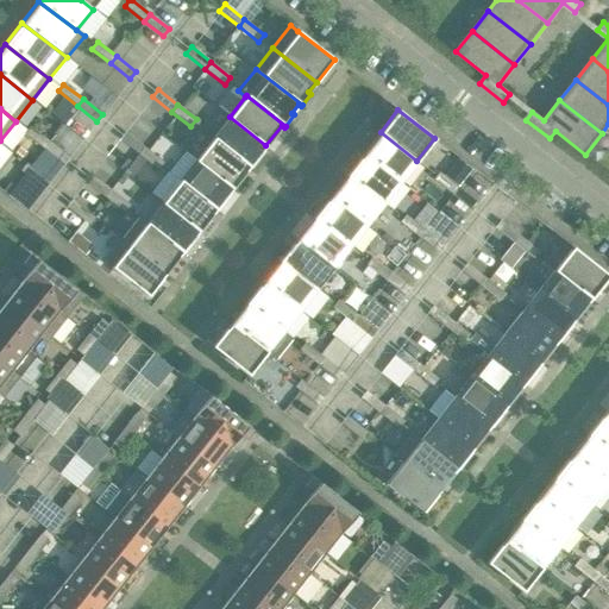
[(265,145),(230,117),(213,138),(249,167),(265,145)]
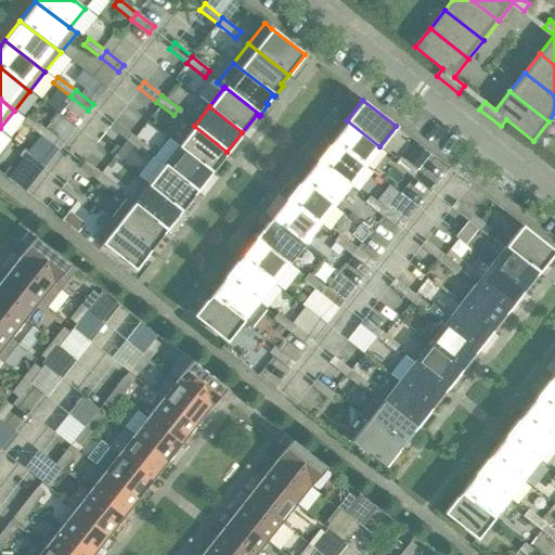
[(44,129),(27,115),(22,121),(39,136),(44,129)]
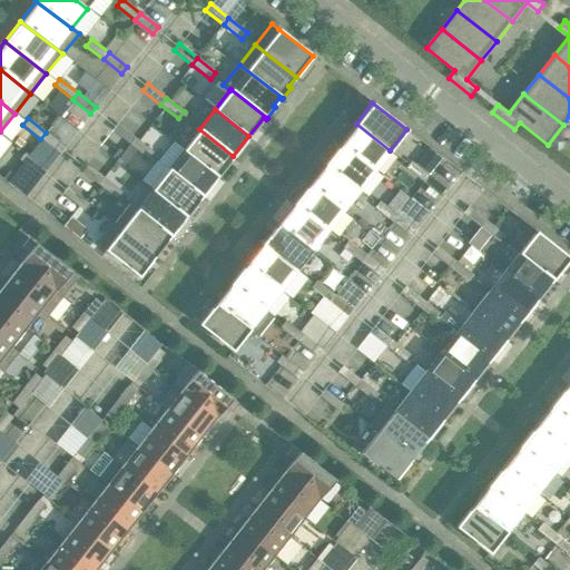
[(135,138),(117,124),(111,130),(129,144),(135,138)]
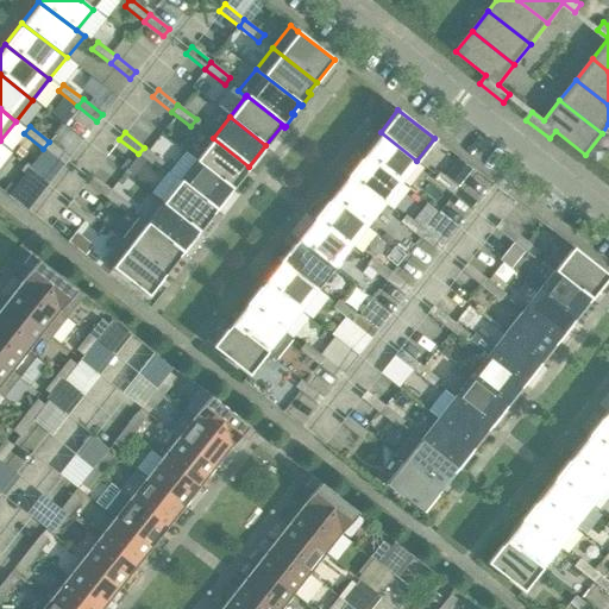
[(416,161),(381,132),(363,154),(400,182),(416,161)]
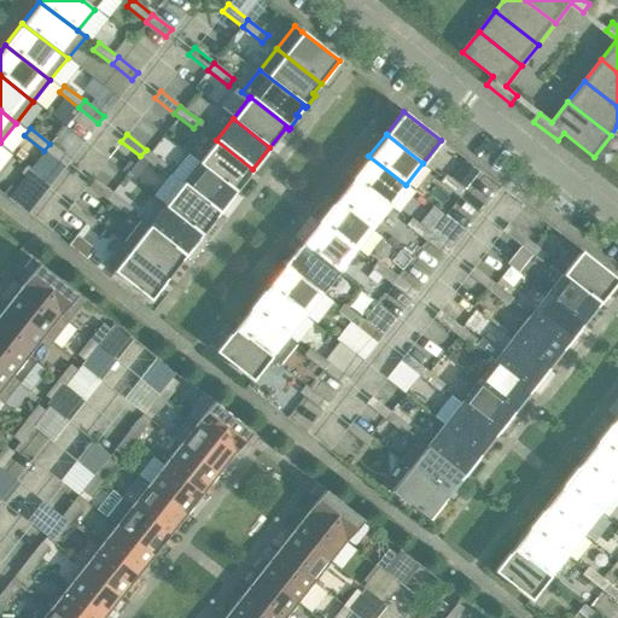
[(252,169),(216,140),(199,162),(235,191),(252,169)]
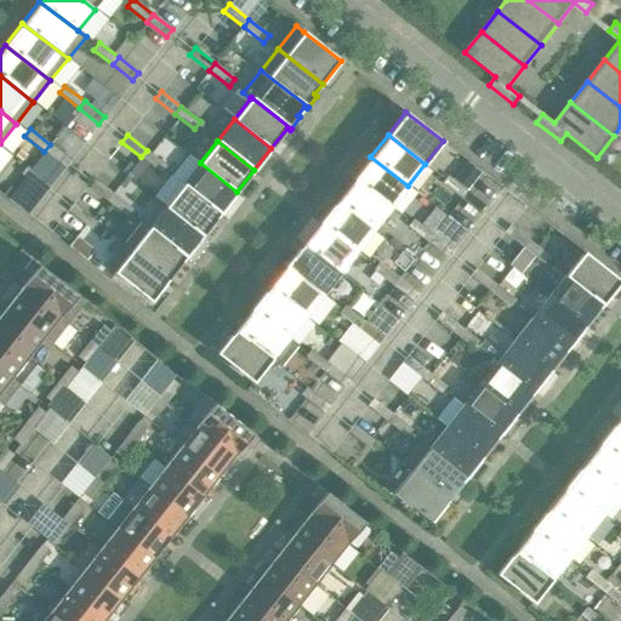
[(70,159),(50,144),(44,152),(64,167),(70,159)]
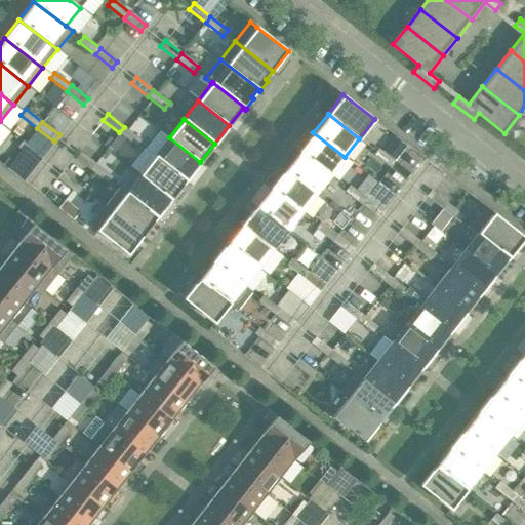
[(140,139),(124,127),(119,132),(135,146),(140,139)]
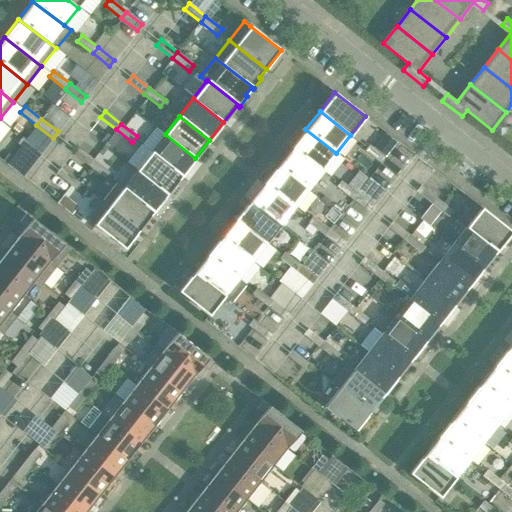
[(336,153),(305,129),(291,147),(322,171),(336,153)]
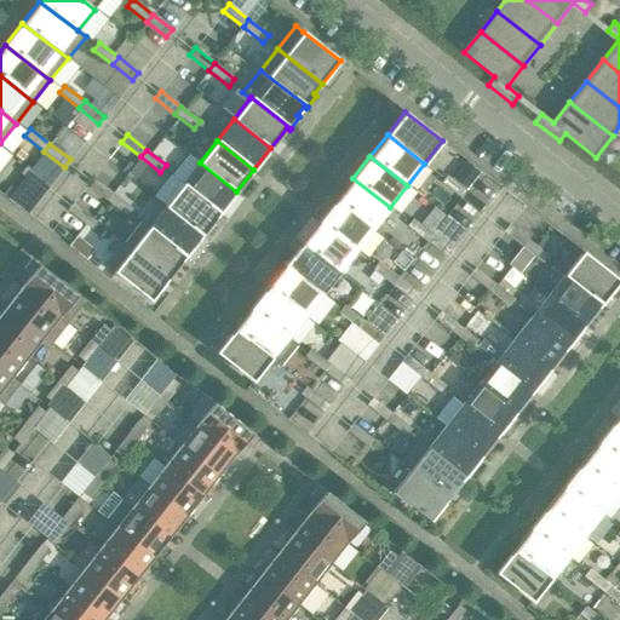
[(236,191),(200,162),(183,184),(219,213),(236,191)]
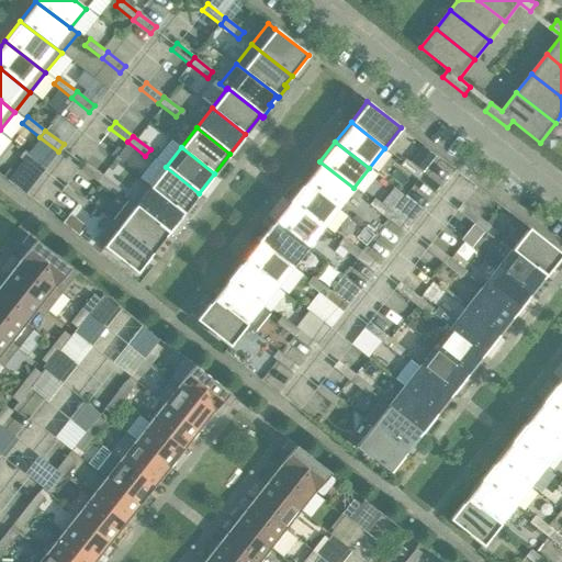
[(45,168),(27,154),(23,150),(19,157),(40,173),(45,168)]
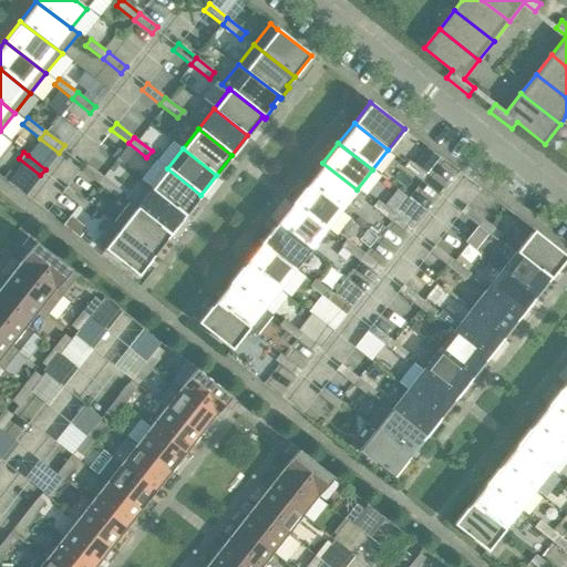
[(426,174),(408,161),(403,167),(421,181),(426,174)]
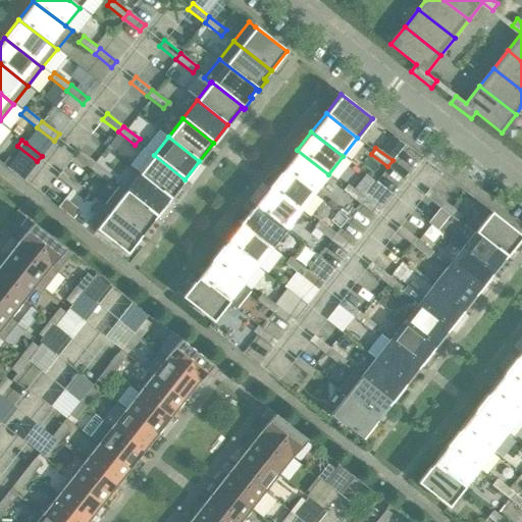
[(95,162),(79,149),(73,156),(90,168),(95,162)]
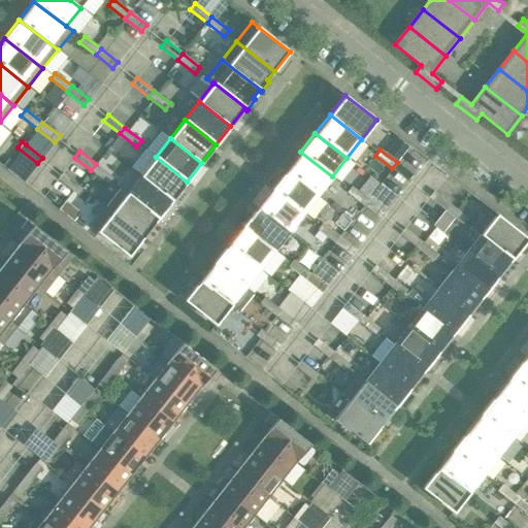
[(332,176),(300,152),(286,170),(318,195),(332,176)]
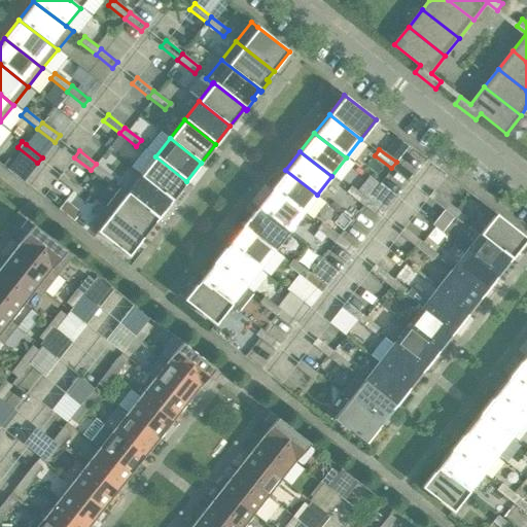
[(186,181),(155,156),(140,175),(174,202),(182,191),(180,189),(186,181)]
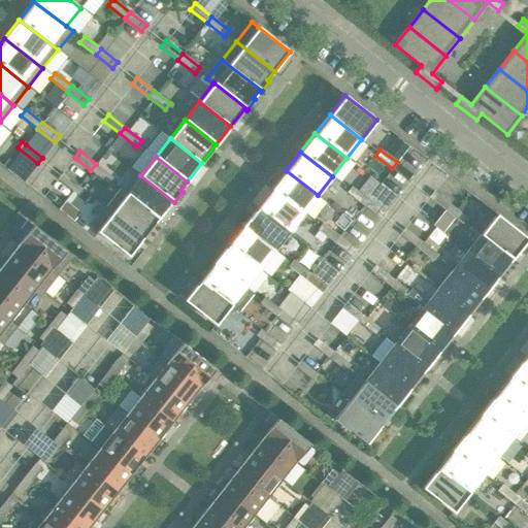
[(414,175),(397,162),(392,168),(408,182),(414,175)]
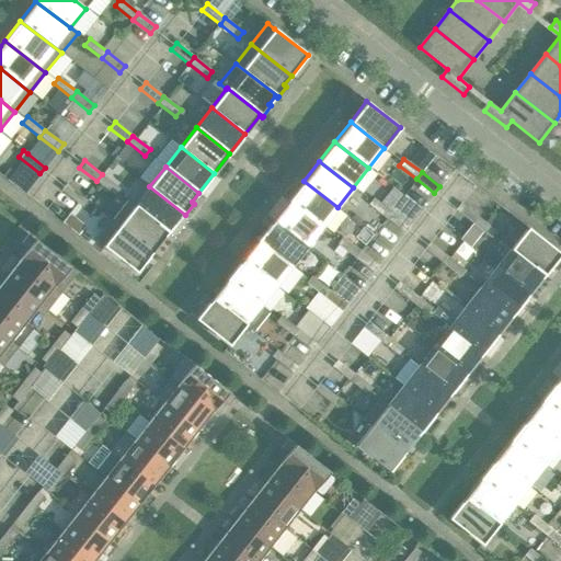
[(119,189),(102,174),(96,181),(114,195),(119,189)]
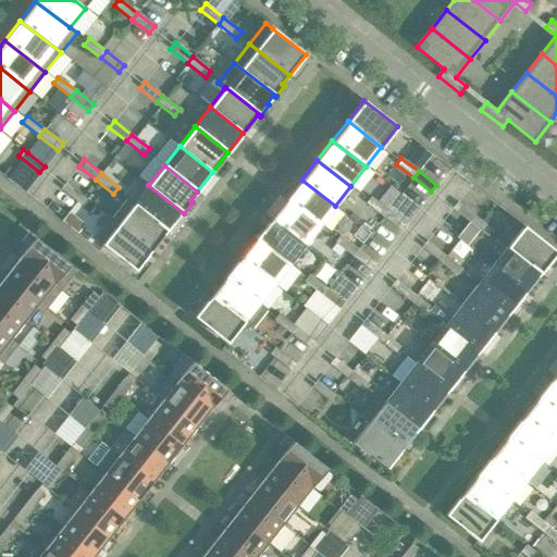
[(335,206),(301,180),(286,199),(320,225),(335,206)]
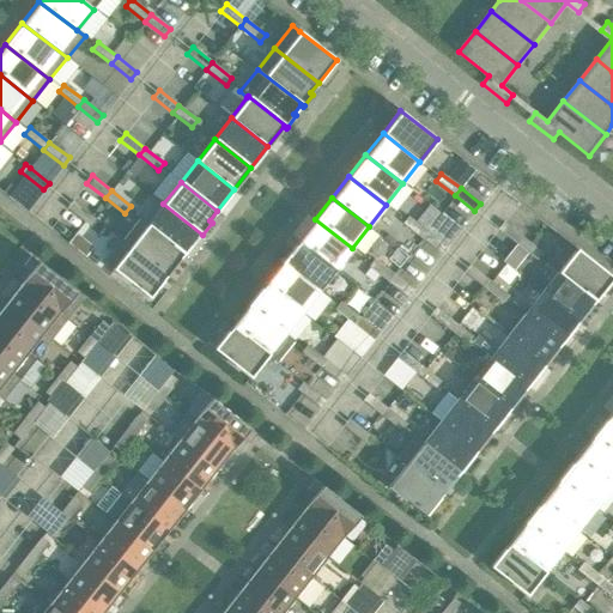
[(95,219),(72,201),(66,207),(90,226),(95,219)]
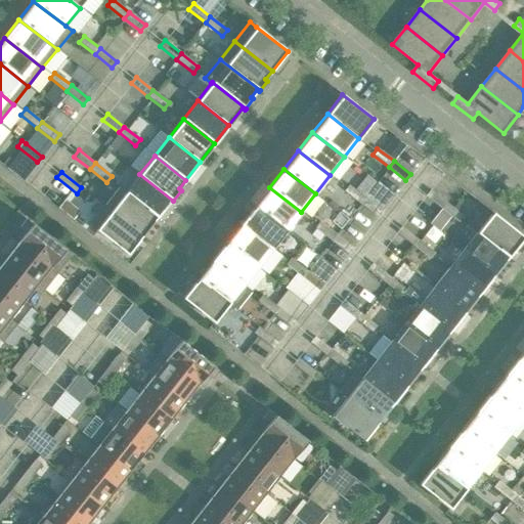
[(139,174),(126,191),(125,192),(157,217),(170,200),(172,202),(173,201),(139,174)]
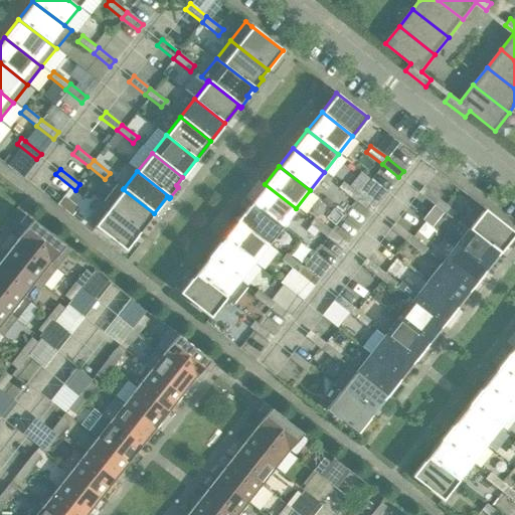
[(358,194),(342,181),(338,187),(354,200),(358,194)]
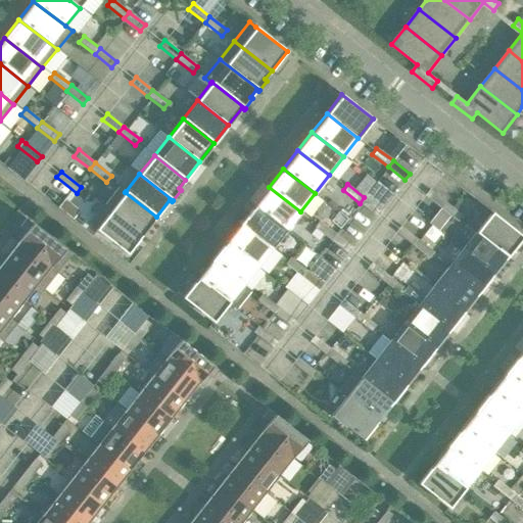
[(156,217),(125,192),(126,191),(120,186),(104,205),(142,235),(156,217)]
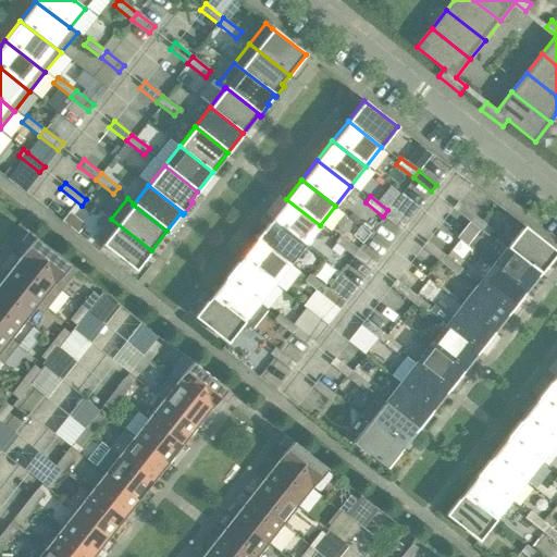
[(320,225),(286,199),(271,219),(304,245),(320,225)]
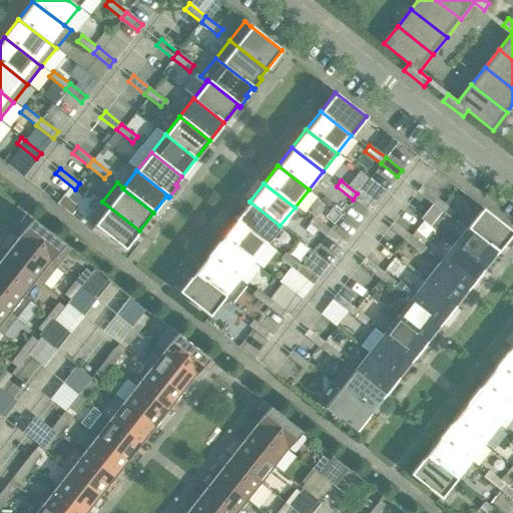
[(437,198),(421,185),(416,191),(432,204),(437,198)]
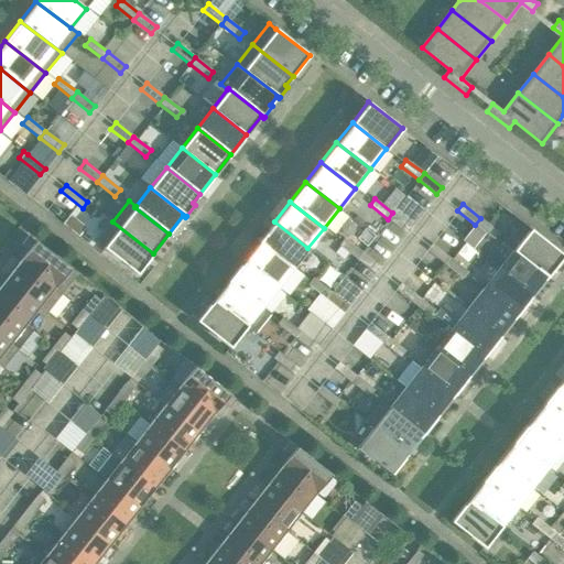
[(411,227),(392,213),(388,219),(405,234),(411,227)]
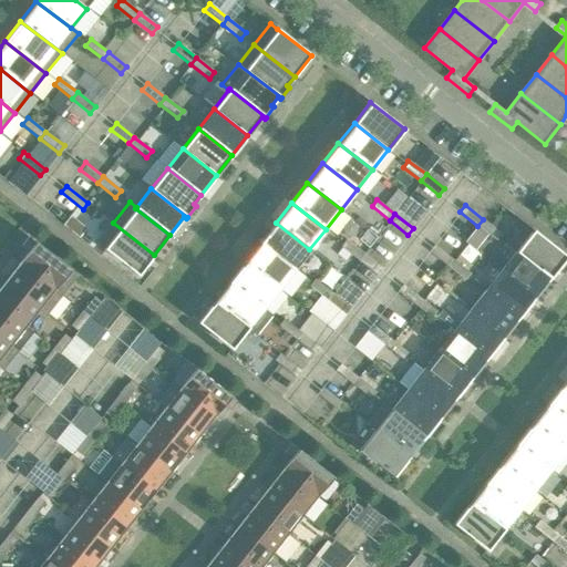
[(501,234),(483,219),(477,226),(495,240),(501,234)]
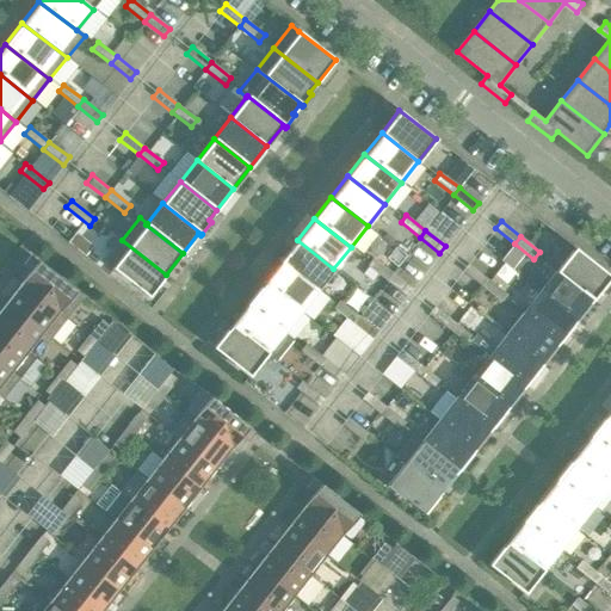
[(166,275),(122,240),(104,261),(148,297),(166,275)]
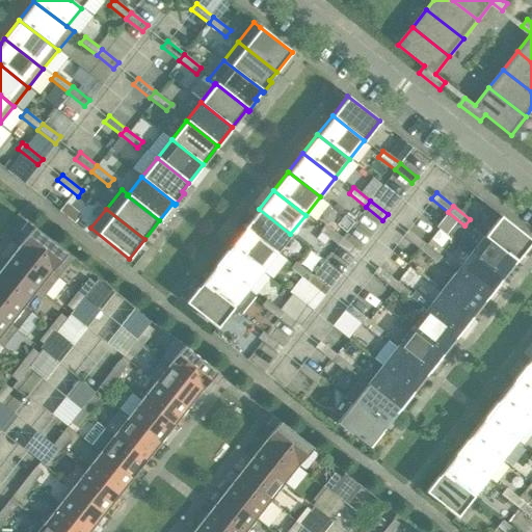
[(290,234),(259,209),(244,227),(275,253),(290,234)]
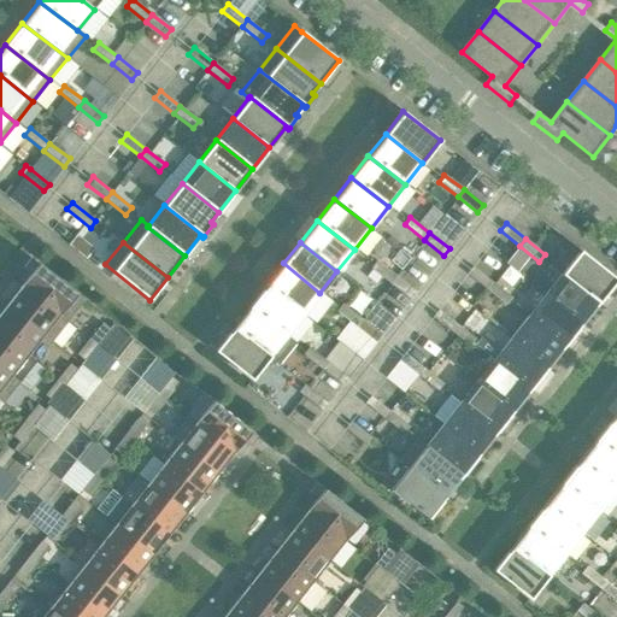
[(616,280),(580,251),(562,274),(598,303),(616,280)]
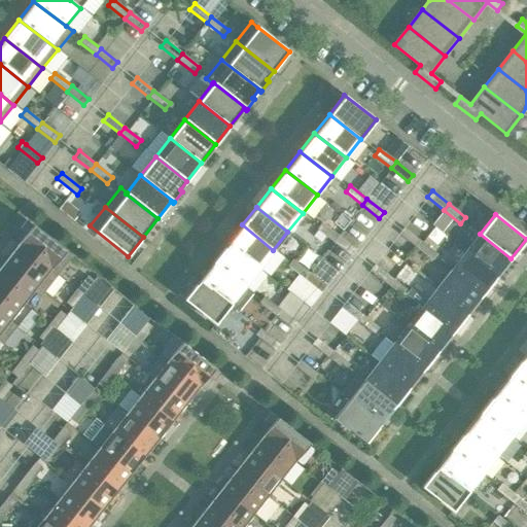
[(72,256),(26,220),(19,229),(26,234),(18,243),(58,274),(72,256)]
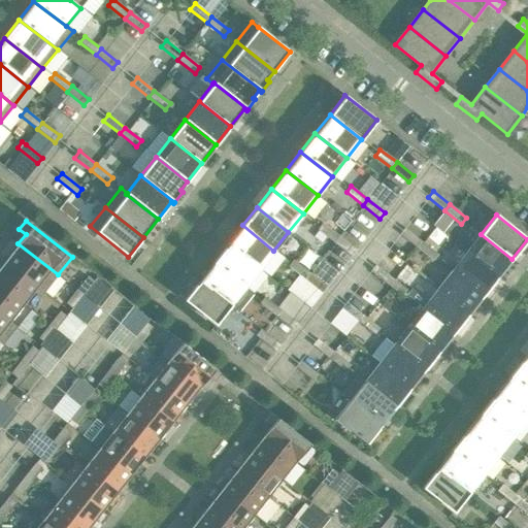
[(338,236),(322,223),(317,229),(333,242),(338,236)]
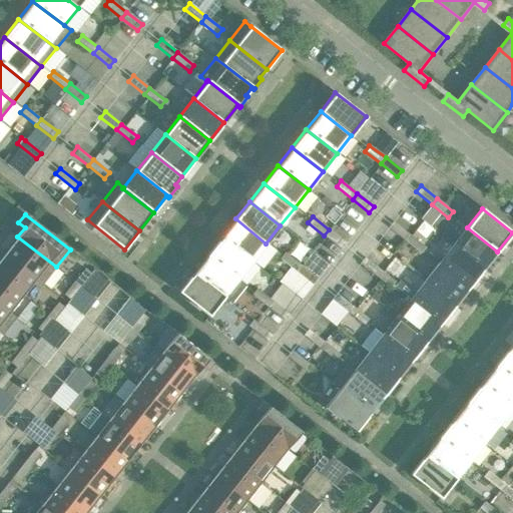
[(266,243),(235,218),(221,236),(251,261),(266,243)]
